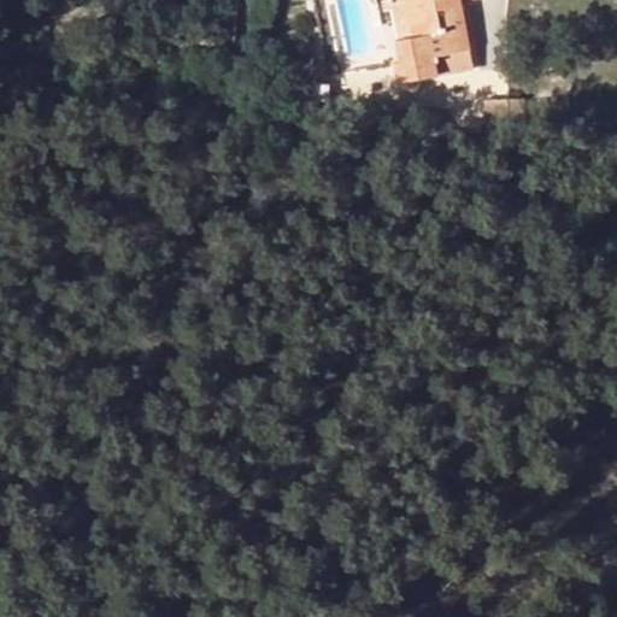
[(399,40),(403,59),(395,59),(398,80),(440,74),(438,56),(471,50),(463,0),(383,0),(385,9),(394,7),(393,4),(407,1),(412,36),(399,40)]
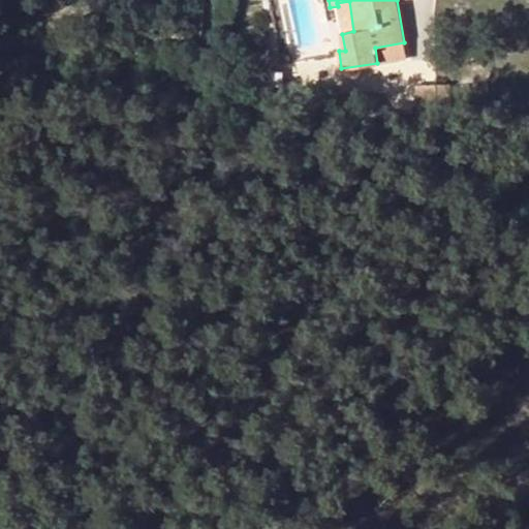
[(338,6),(342,34),(353,31),(349,1),(337,3),(338,6)]
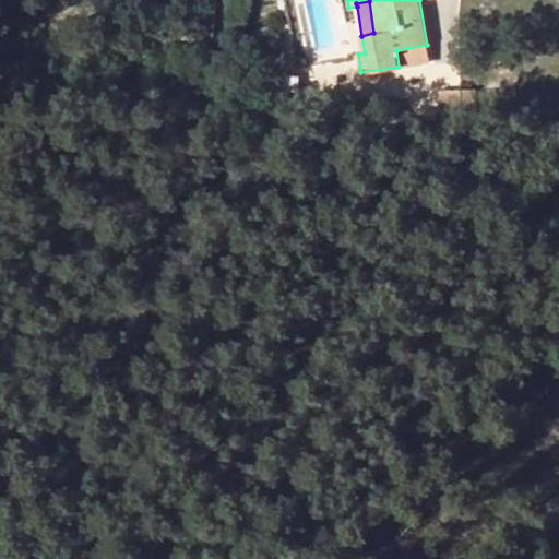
[(399,67),(430,61),(427,45),(396,50),(399,67)]
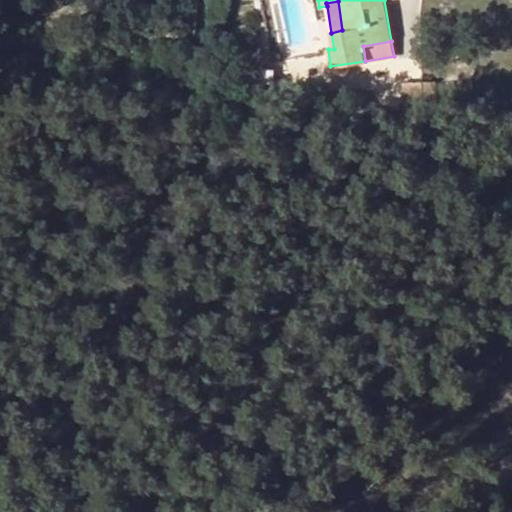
[(292,92),(312,92),(312,83),(293,83),(292,92)]
